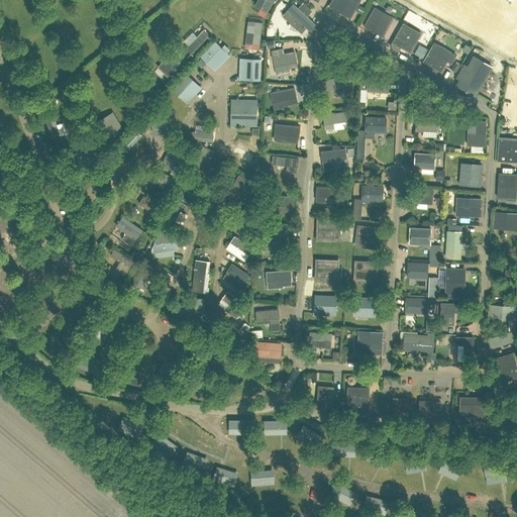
[(183,16),(192,9),(185,0),(180,0),(174,5),(183,16)]
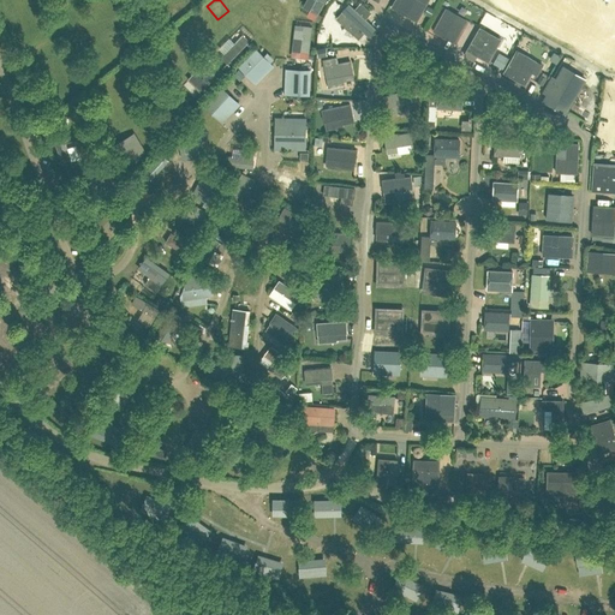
[(315,0),(310,10),(317,13),(324,0),(315,0)]
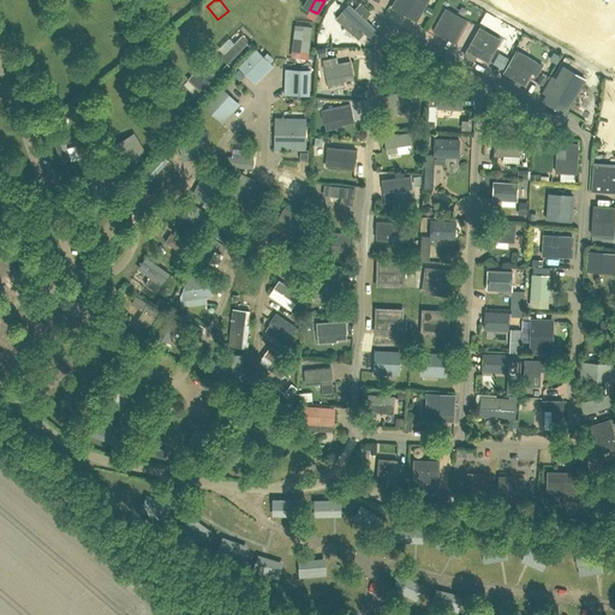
[(395,0),(392,6),(416,21),(428,0),(395,0)]
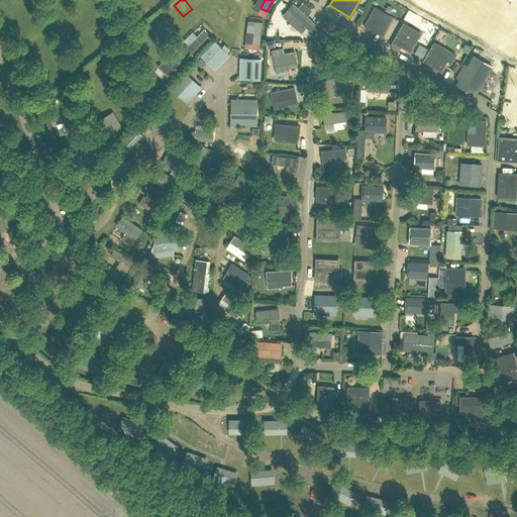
[(364,25),(381,35),(392,16),(375,6),(364,25)]
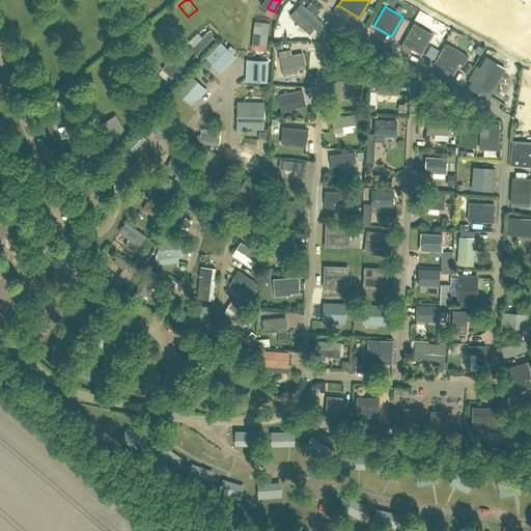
[(303,28),(301,30),(312,40),(323,29),(299,7),(290,17),(303,28)]
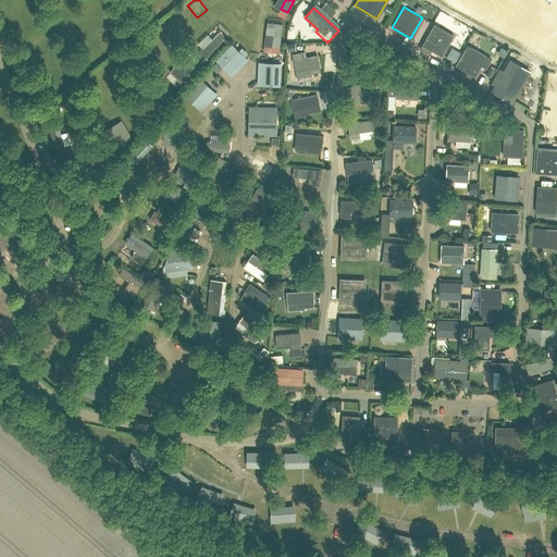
[(272,46),(280,47),(282,24),(274,23),(272,46)]
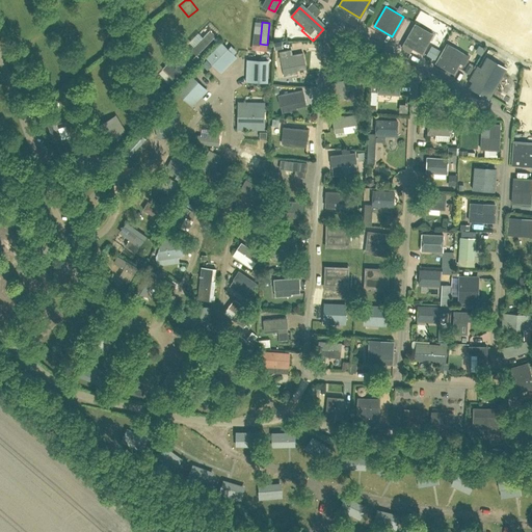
[(401,47),(405,49),(407,45),(422,53),(433,33),(416,23),(401,47)]
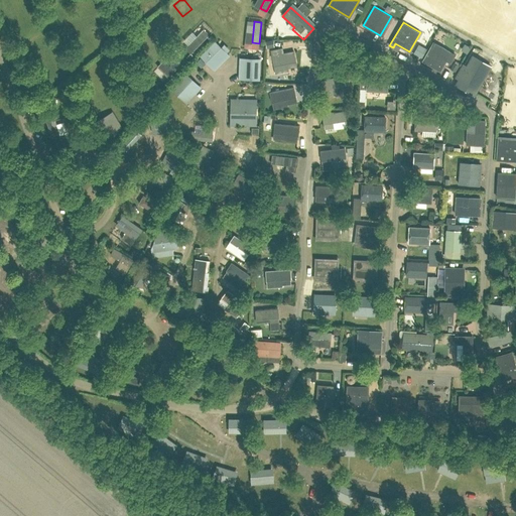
[(209,34),(203,29),(184,48),(190,53),(209,34)]
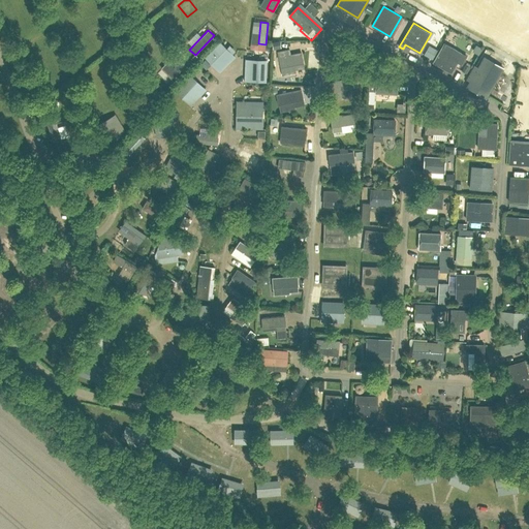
[(206,57),(217,68),(228,57),(223,52),(226,48),(221,42),(206,57)]
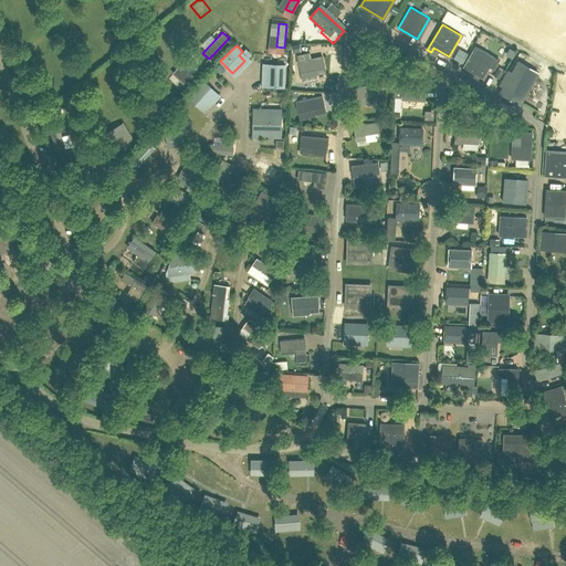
[(463,66),(482,77),(491,63),(481,59),(485,52),(474,45),(463,66)]
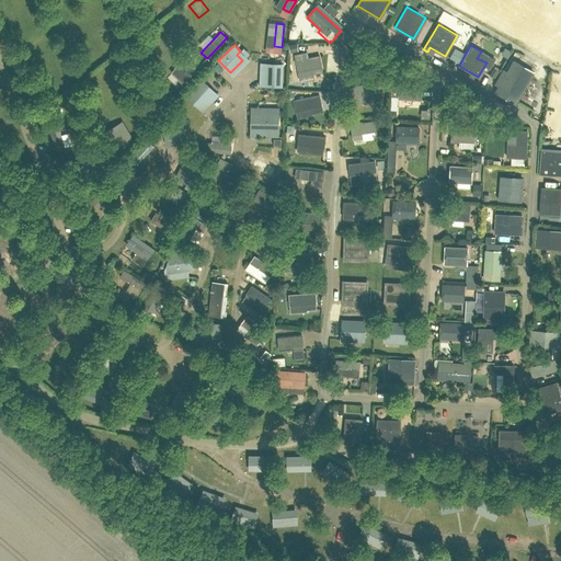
[(295,55),(298,71),(312,68),(313,73),(322,71),(321,66),(322,66),(320,56),(306,58),(305,53),(295,55)]
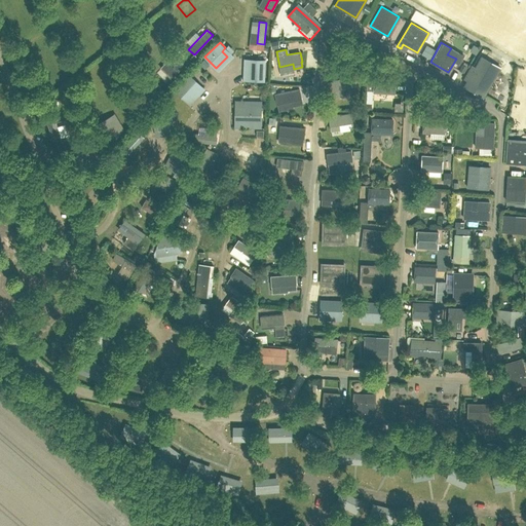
[(501,67),(482,55),(475,67),(472,65),(463,79),(466,81),(463,86),(483,98),(501,67)]
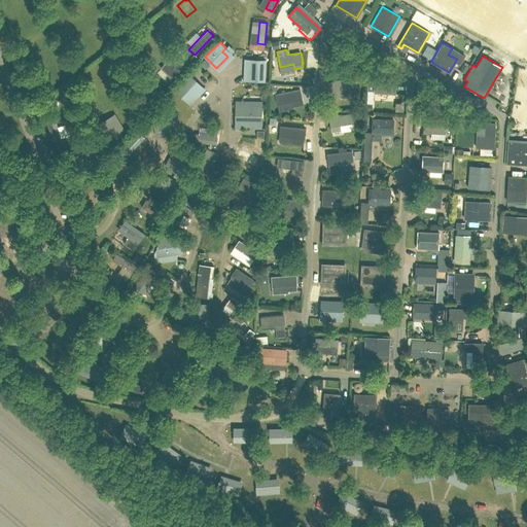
[(319,69),(320,57),(309,57),(309,69),(319,69)]
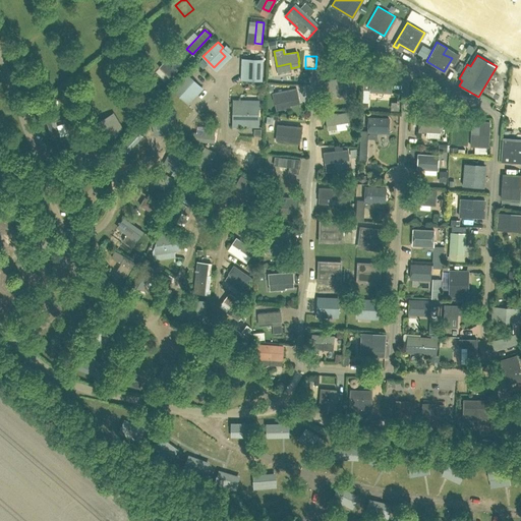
[(245,79),(262,80),(262,59),(253,58),(253,63),(246,63),(245,79)]
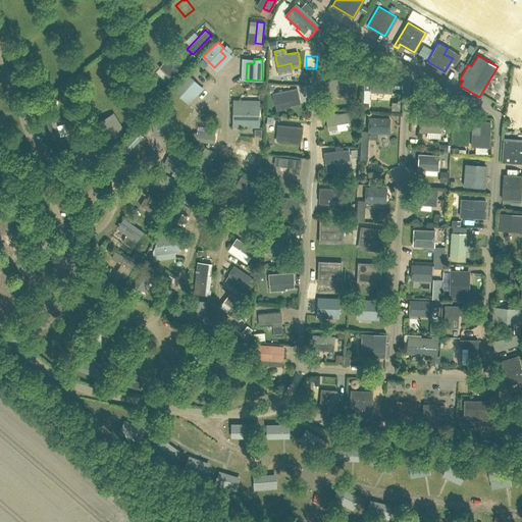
[(166,72),(170,77),(184,64),(178,60),(166,72)]
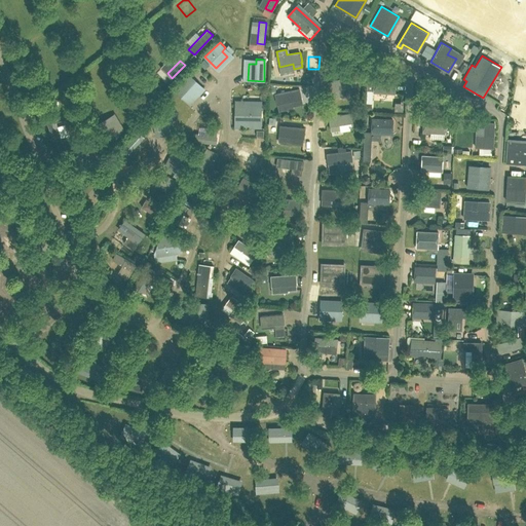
[(70,66),(64,70),(69,78),(75,74),(70,66)]
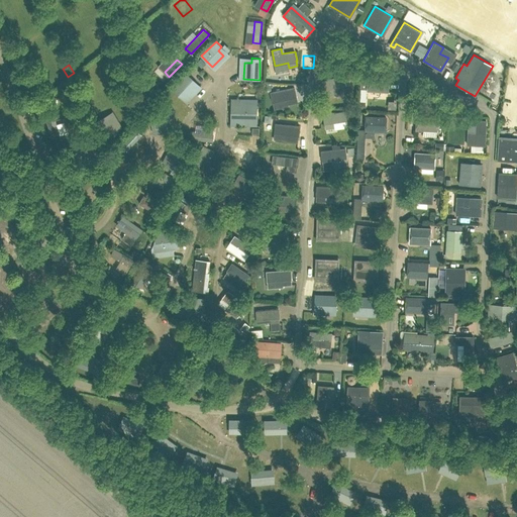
[(310,70),(301,70),(302,81),(311,81),(310,70)]
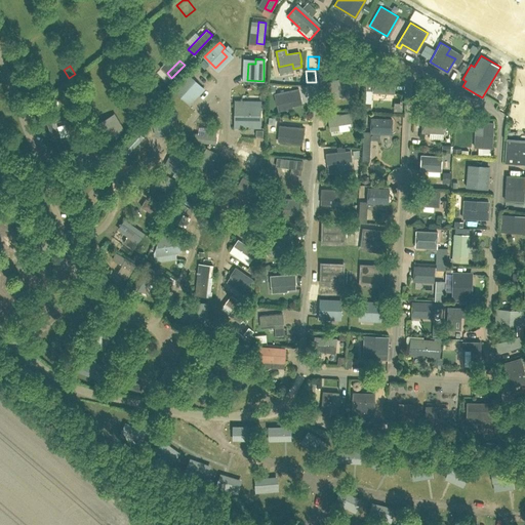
[(175,90),(187,102),(198,89),(192,84),(196,80),(190,75),(175,90)]
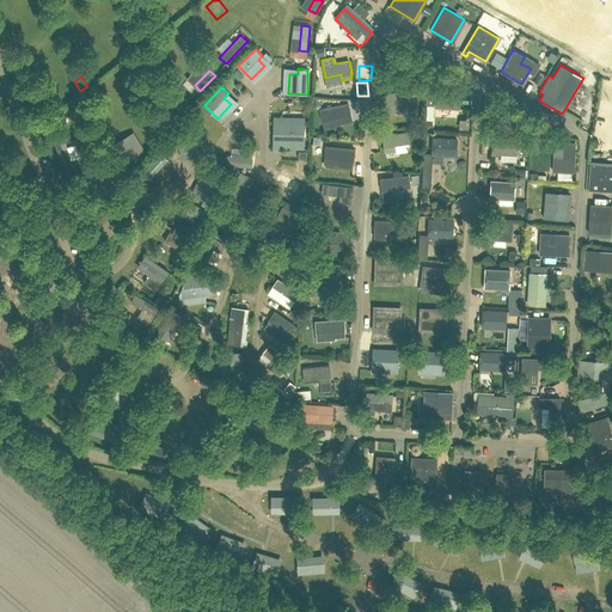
[(381,97),(384,108),(386,114),(396,111),(395,105),(410,102),(407,90),(381,97)]
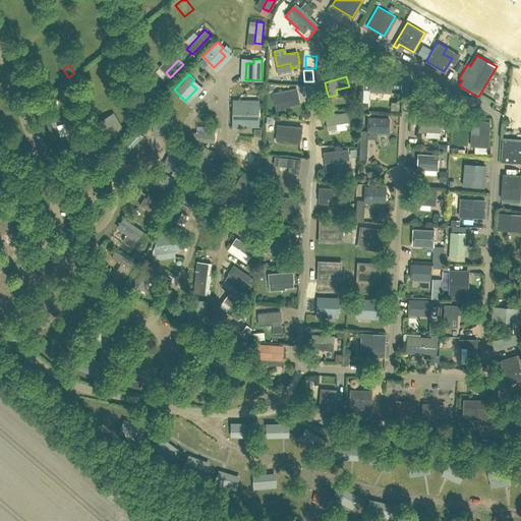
[(371,76),(370,91),(391,93),(392,77),(371,76)]
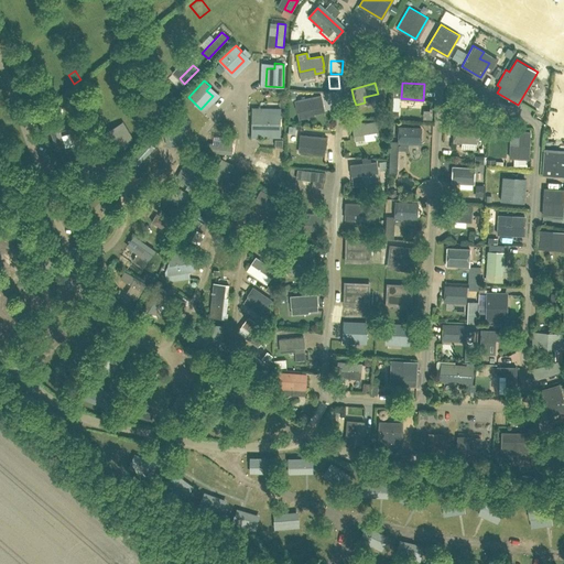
[(150,109),(155,115),(171,99),(165,94),(150,109)]
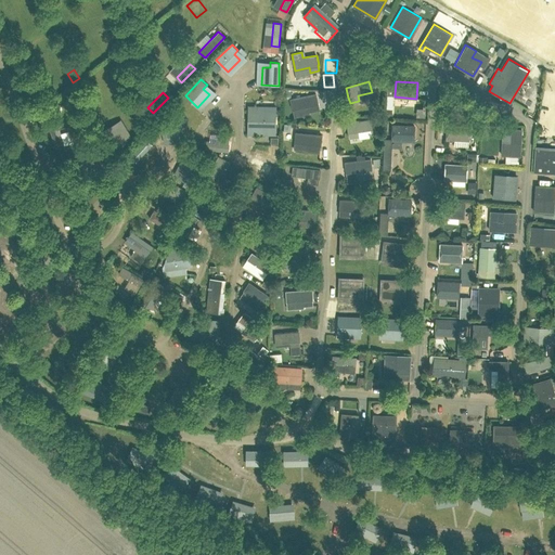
[(320,111),(317,93),(291,99),(294,118),(310,115),(309,112),(320,111)]
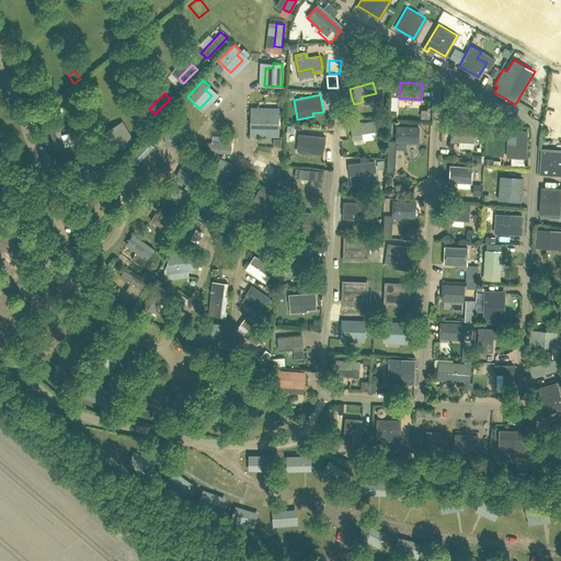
[(330,94),(323,96),(327,110),(334,109),(330,94)]
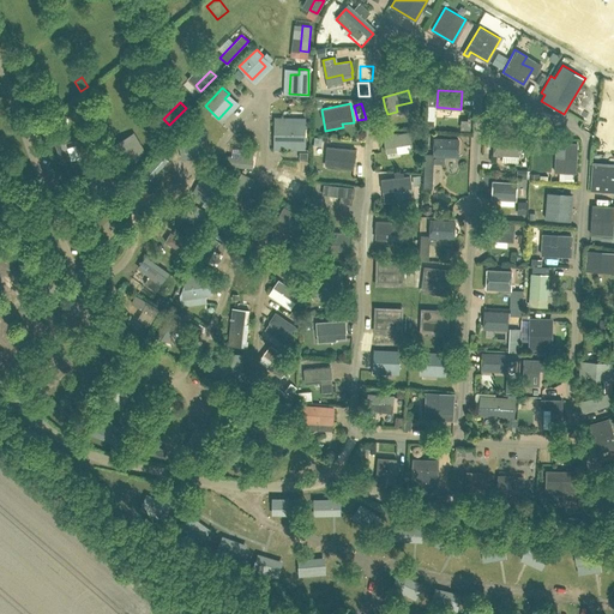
[(274,116),(274,148),(306,149),(306,118),(274,116)]
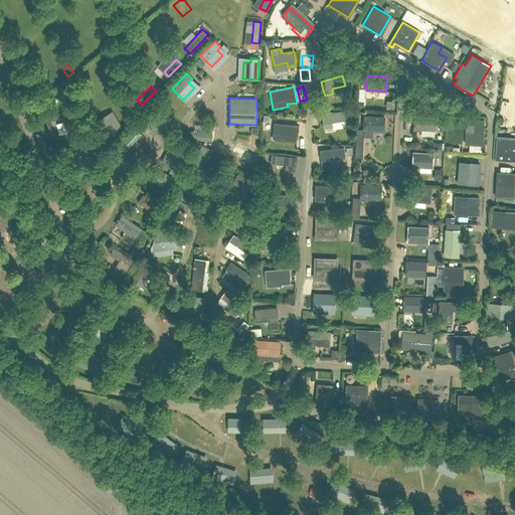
[(290,111),(299,109),(297,103),(289,105),(290,111)]
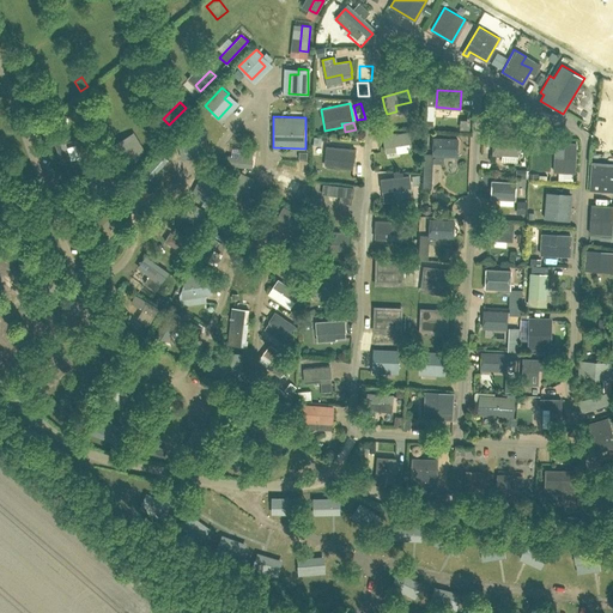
[(383,135),(384,146),(386,152),(396,151),(395,145),(411,143),(410,132),(383,135)]
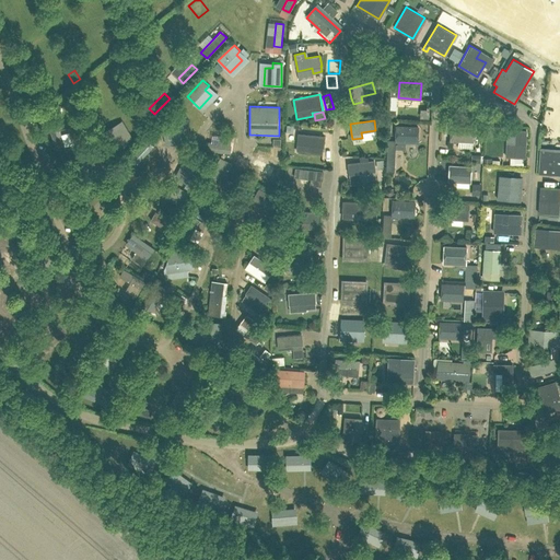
[(451,140),(473,142),(474,125),(452,124),(451,140)]
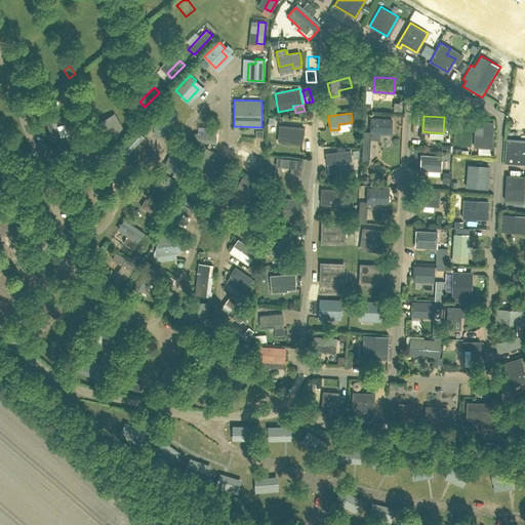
[(47,120),(53,140),(61,137),(55,118),(47,120)]
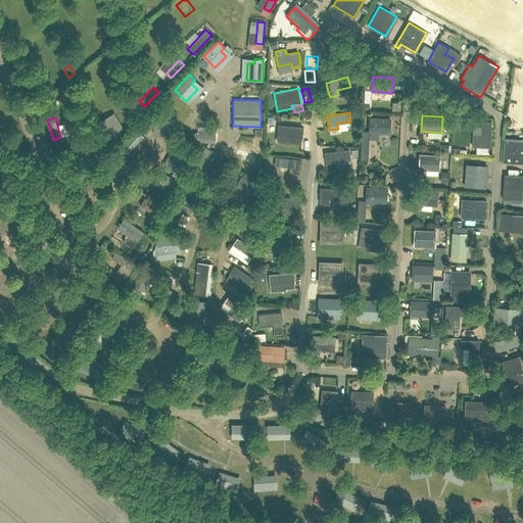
[(369,132),(390,133),(390,119),(370,117),(369,130),(369,132)]
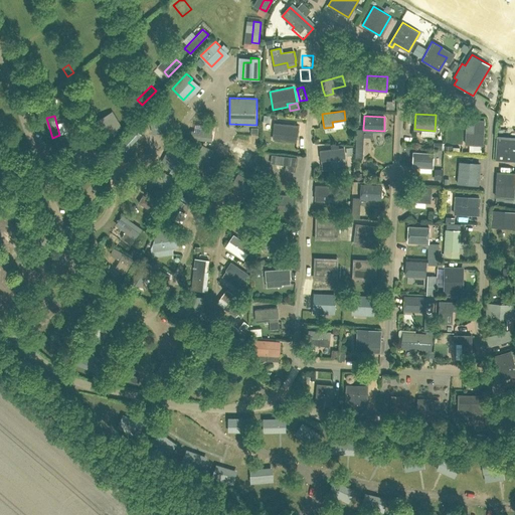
[(96,122),(106,139),(120,131),(112,118),(105,122),(103,118),(96,122)]
